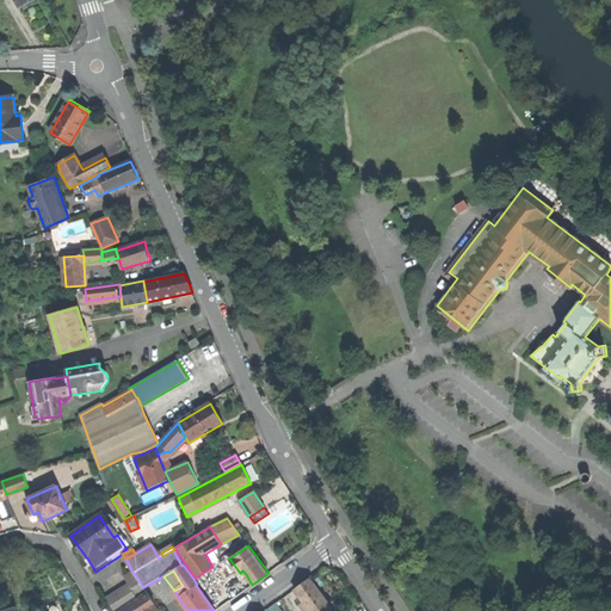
[(106,598),(113,610),(117,610),(146,592),(136,579),(137,578),(133,572),(124,576),(129,584),(106,598)]
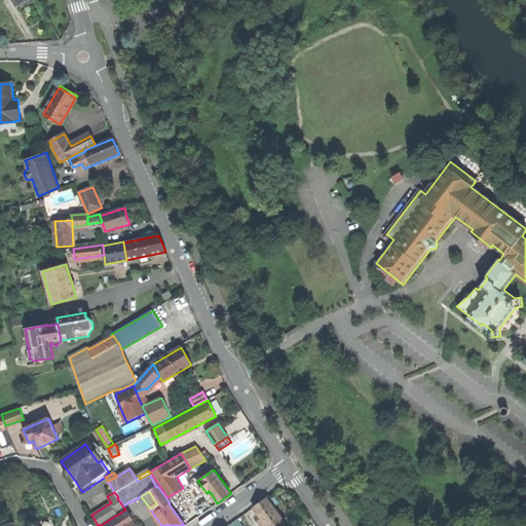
[(283,525),(286,524),(267,497),(259,502),(253,508),(261,519),(258,521),(262,525),(283,525)]
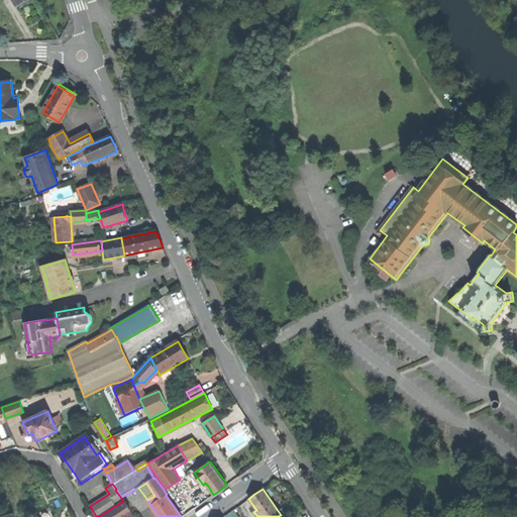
[(134,516),(124,501),(100,516),(134,516)]
